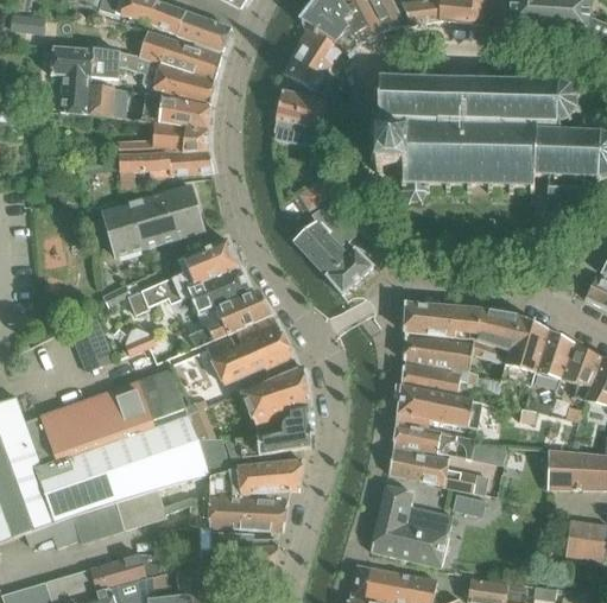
[(25,10),(26,0),(14,0),(14,8),(25,10)]
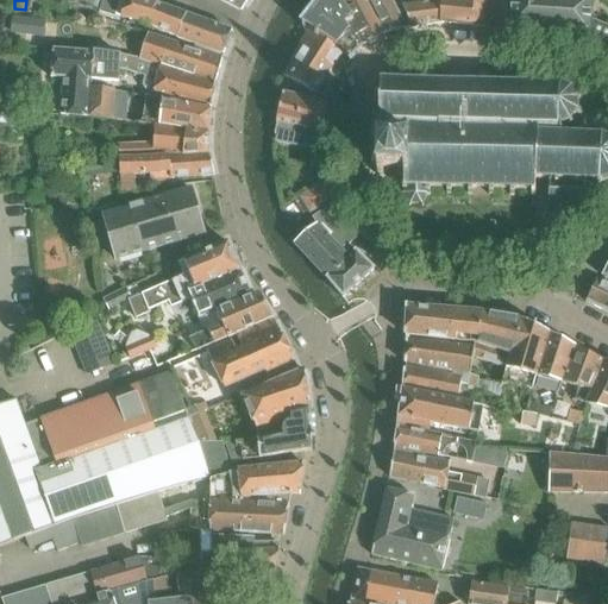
[(101,0),(99,10),(114,14),(116,13),(148,23),(149,23),(154,1),(154,0),(101,0)]
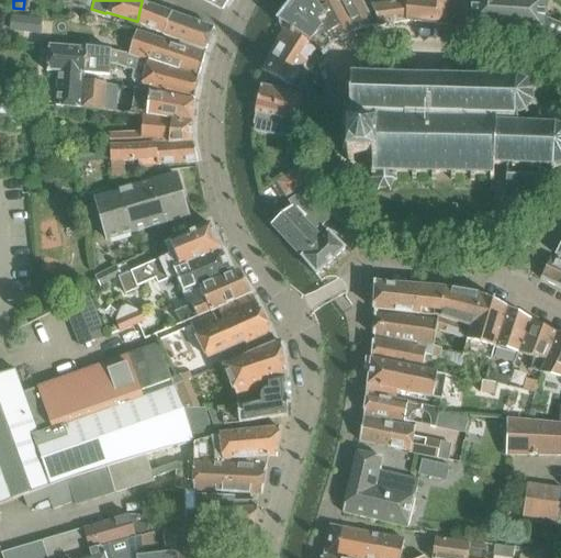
[(334,42),(332,40),(318,20),(325,17),(314,0),(291,0),(276,20),(281,23),(310,41),(314,45),(325,51),(334,42)]
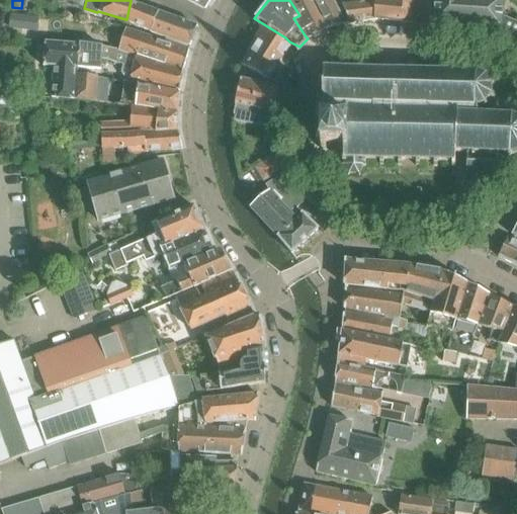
[(289,0),(299,15),(293,18),(306,36),(324,27),(311,0),(289,0)]
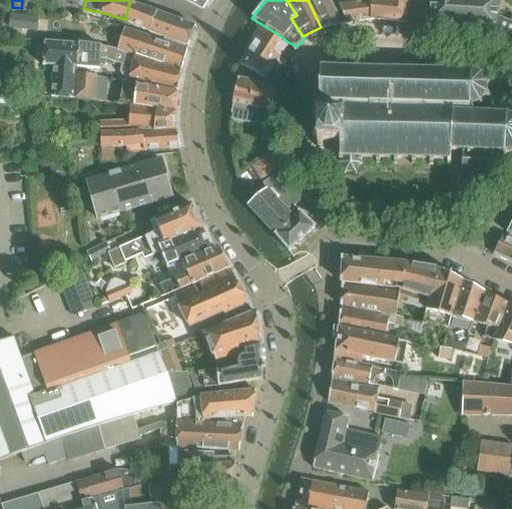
[(308,0),(321,27),(324,25),(340,22),(335,12),(329,0),(308,0)]
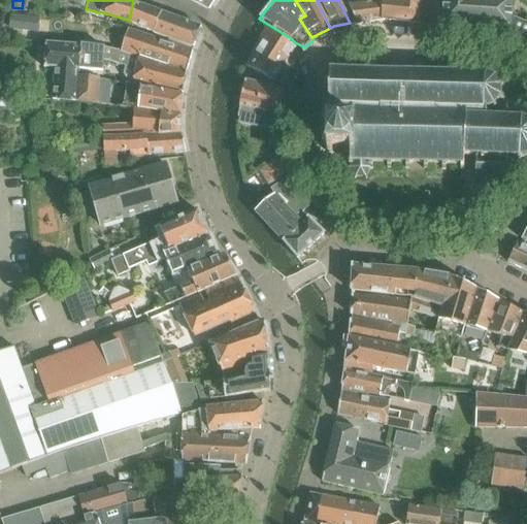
[(379,17),(379,0),(365,0),(359,1),(359,0),(349,2),(347,3),(354,22),(379,17)]
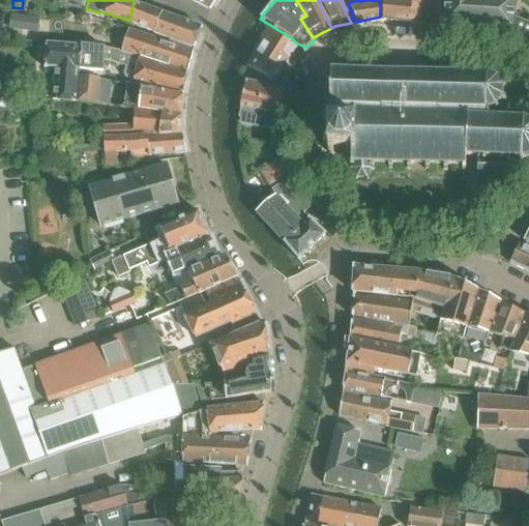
[(419,21),(421,2),(393,0),(380,0),(380,17),(382,17),(419,21)]
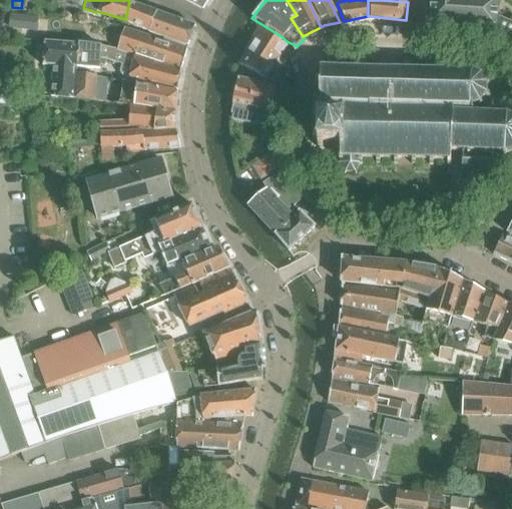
[(511,32),(511,19),(495,12),(495,0),(428,0),(427,21),(494,25),(511,32)]
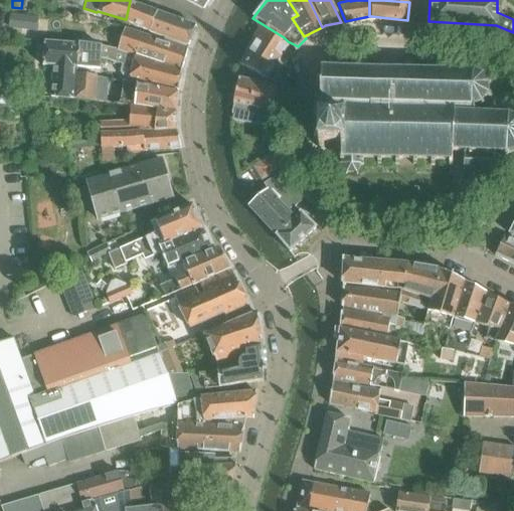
[(193,24),(130,1),(126,19),(145,28),(187,43),(193,24)]
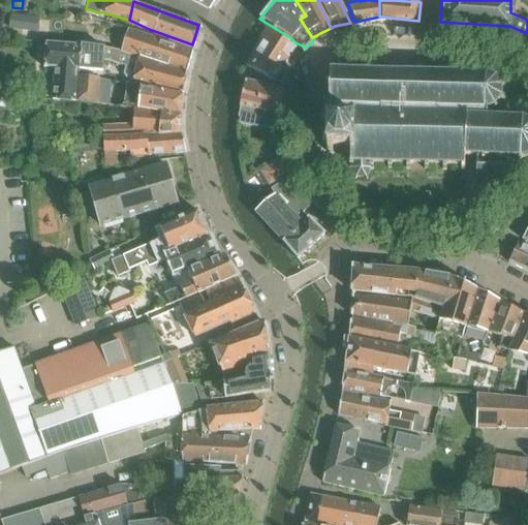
[(10,11),(8,26),(37,29),(38,16),(10,11)]
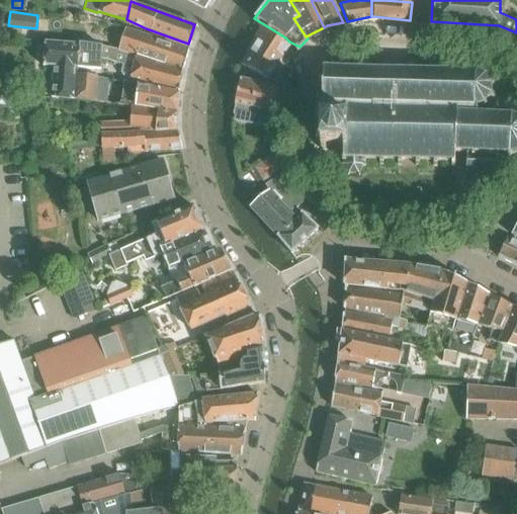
[(266,76),(289,41),(285,37),(259,21),(242,54),(238,60),(266,76)]
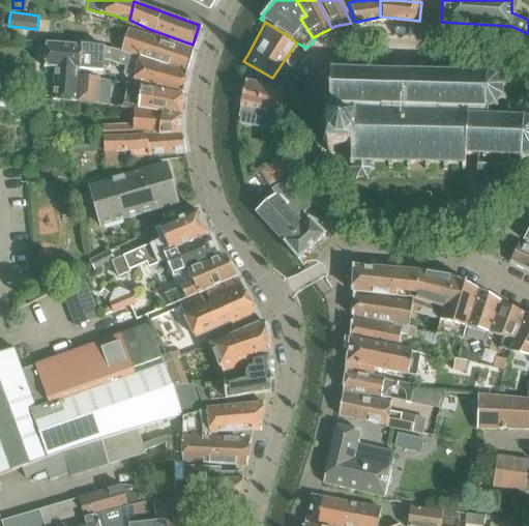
[(192,47),(127,26),(120,50),(184,69),(192,47)]
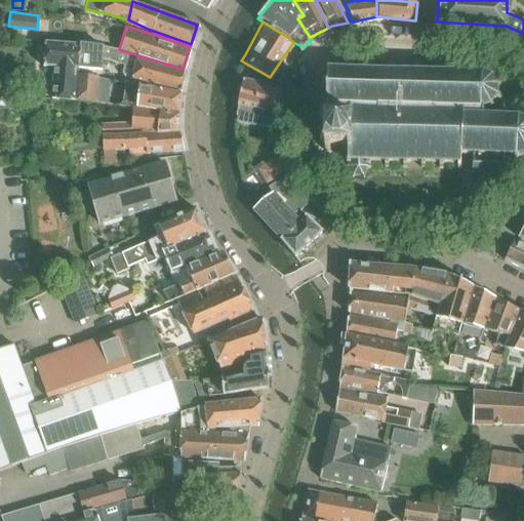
[(50,95),(75,96),(79,72),(79,65),(80,43),(46,40),(44,63),(51,63),(50,95)]
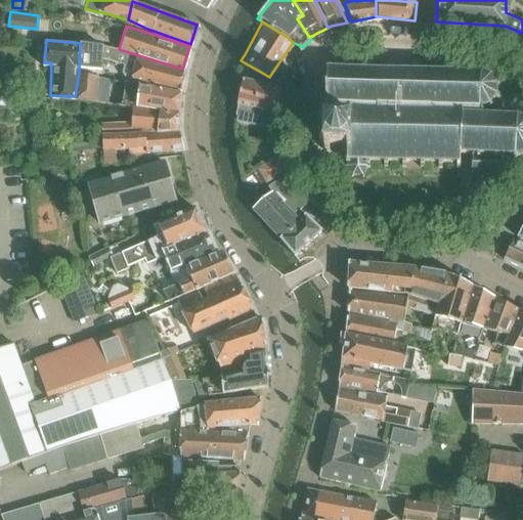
[(184,69),(182,69),(119,49),(99,44),(80,43),(79,65),(101,67),(102,56),(113,59),(117,60),(124,62),(122,70),(125,74),(132,76),(132,77),(165,85),(173,86),(180,88),(184,69)]
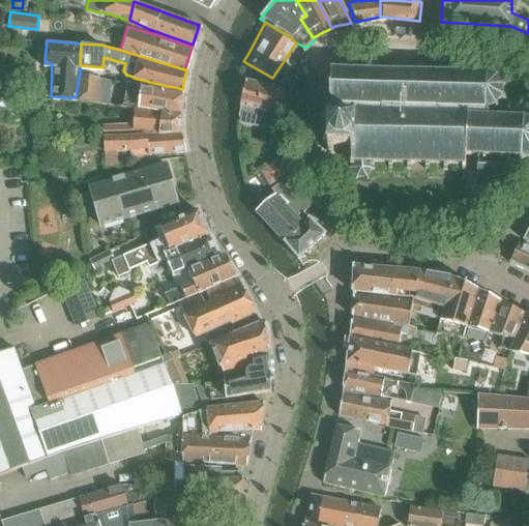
[(328,104),(327,109),(327,117),(321,116),(320,121),(326,121),(325,138),(320,138),(319,142),(326,143),(326,150),(331,151),(332,144),(349,145),(348,155),(344,154),(344,159),(348,159),(349,164),(347,166),(348,167),(350,166),(353,173),(352,176),(353,177),(356,176),(356,174),(363,175),(364,177),(366,177),(366,175),(366,174),(370,167),(371,168),(373,167),(371,165),(371,161),(386,161),(386,165),(390,166),(390,161),(405,162),(405,166),(408,166),(408,162),(422,162),(422,167),(427,167),(427,163),(441,163),(441,167),(445,167),(445,163),(460,163),(460,168),(464,168),(464,154),(475,154),(475,169),(472,172),(474,174),(476,172),(488,172),(488,175),(491,175),(491,172),(503,172),(505,175),(507,173),(505,170),(505,156),(517,156),(517,161),(520,161),(520,156),(528,153),(528,118),(522,116),(523,112),(519,112),(519,115),(503,115),(503,112),(500,111),(500,115),(486,114),(486,108),(492,106),(494,109),(496,107),(494,104),(499,98),(503,99),(504,96),(500,94),(501,87),(505,86),(504,83),(500,83),(496,77),(499,74),(496,70),(494,75),(487,72),(487,68),(481,68),(481,71),(467,71),(467,67),(464,67),(463,71),(448,70),(448,66),(445,66),(445,70),(431,69),(431,65),(430,65),(430,58),(411,58),(411,65),(410,65),(410,69),(394,69),(394,64),(390,64),(390,68),(376,68),(376,64),(373,64),(373,68),(358,67),(358,63),(354,63),(354,67),(333,67),(333,63),(329,63),(329,67),(325,66),(325,70),(329,70),(328,100),(324,100),(323,104),(328,104)]
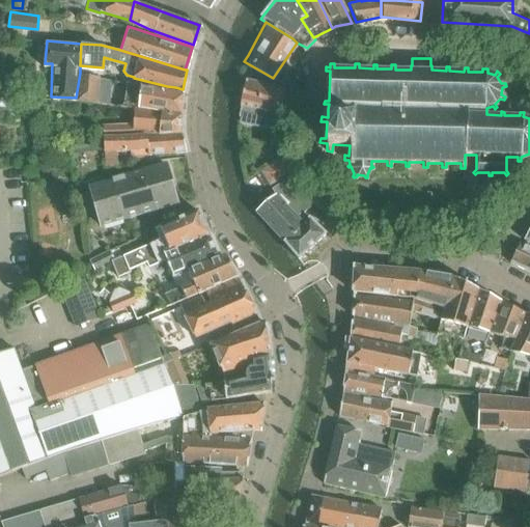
[(99,76),(80,73),(76,98),(82,99),(96,100),(98,84),(98,77),(99,76)]
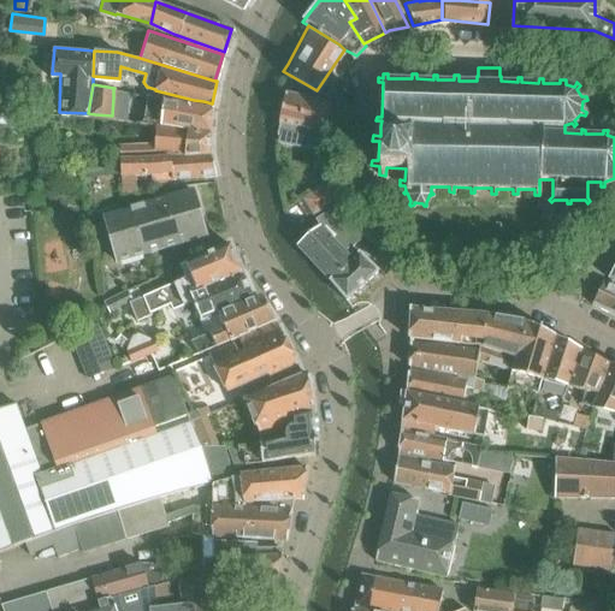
[(329,105),(313,98),(284,90),(278,122),(281,122),(278,132),(279,132),(278,138),(327,149),(323,131),(323,130),(324,130),(329,105)]
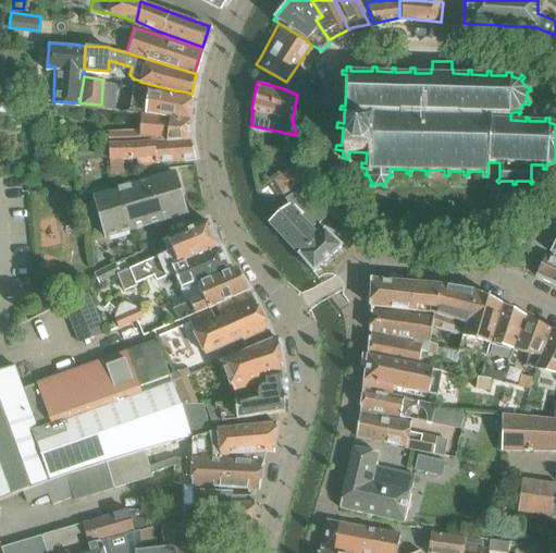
[(190,98),(133,85),(128,109),(140,110),(190,115),(190,98)]
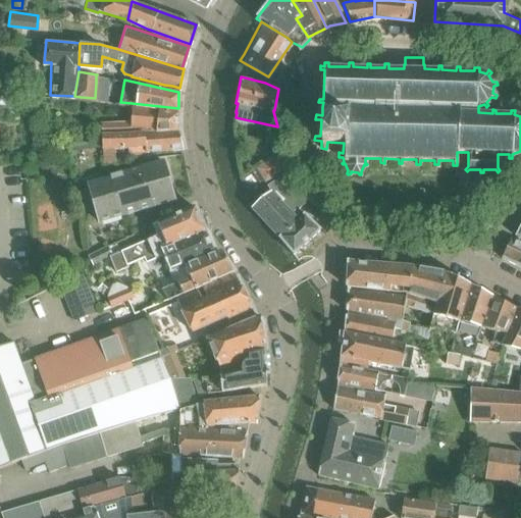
[(0,94),(13,96),(14,87),(0,85),(0,94)]
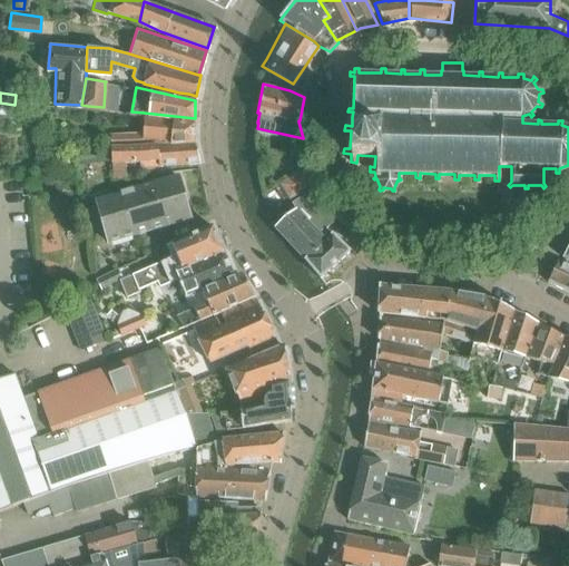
[(194,120),(195,118),(144,113),(143,130),(110,133),(110,146),(129,143),(195,142),(194,140),(194,120)]
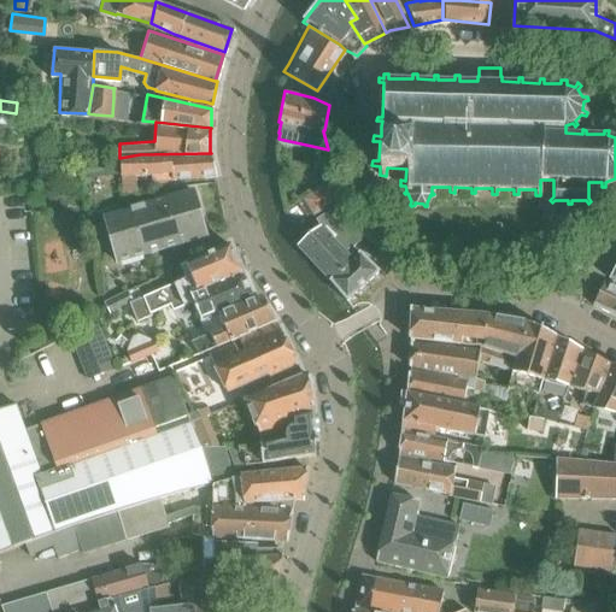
[(216,174),(211,153),(140,154),(119,158),(121,174),(121,190),(136,189),(135,172),(152,171),(152,177),(171,176),(216,174)]
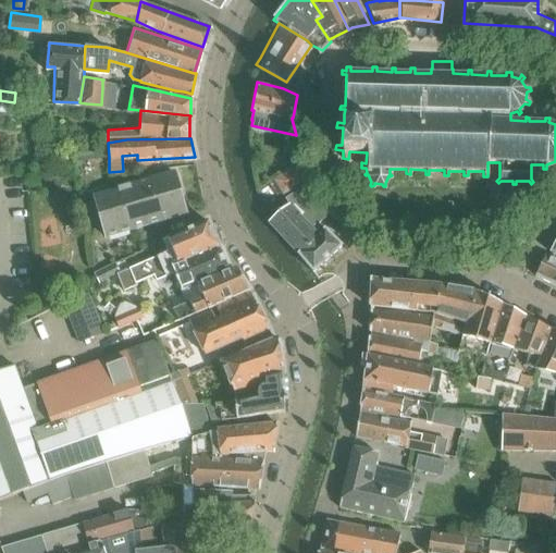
[(306,174),(301,158),(275,177),(284,189),(306,174)]
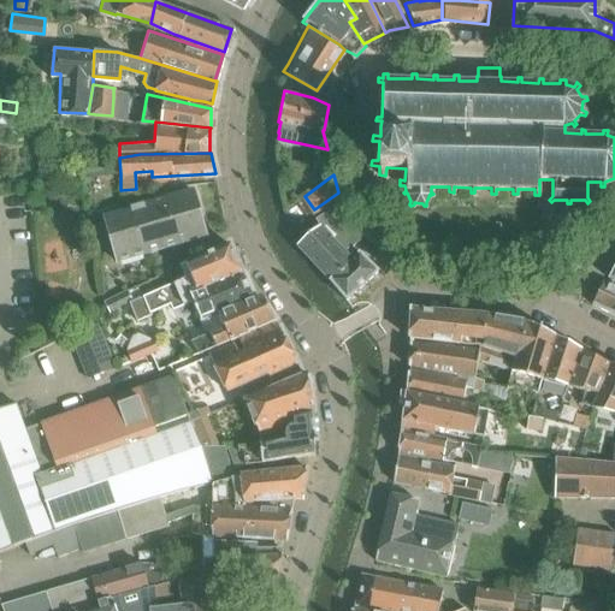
[(191,188),(130,205),(143,250),(203,233),(191,188)]
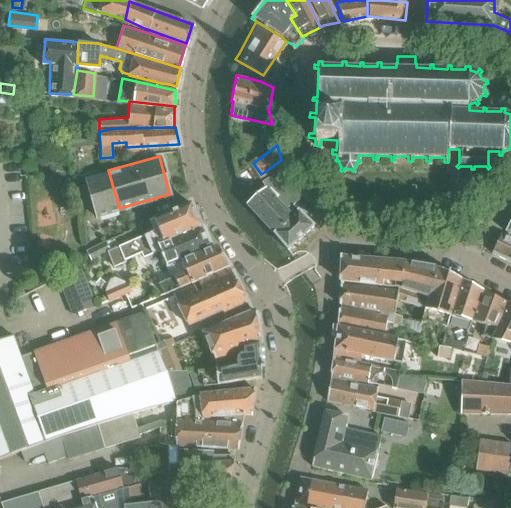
[(246,202),(262,220),(280,203),(285,208),(290,204),(298,196),(286,184),(281,167),(252,188),(256,192),(252,194),(254,195),(246,202)]
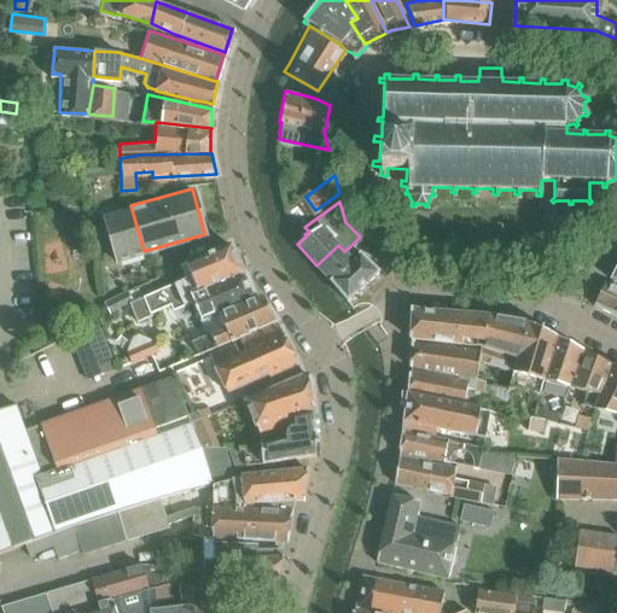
[(116,260),(144,251),(131,205),(114,210),(111,205),(103,206),(116,260)]
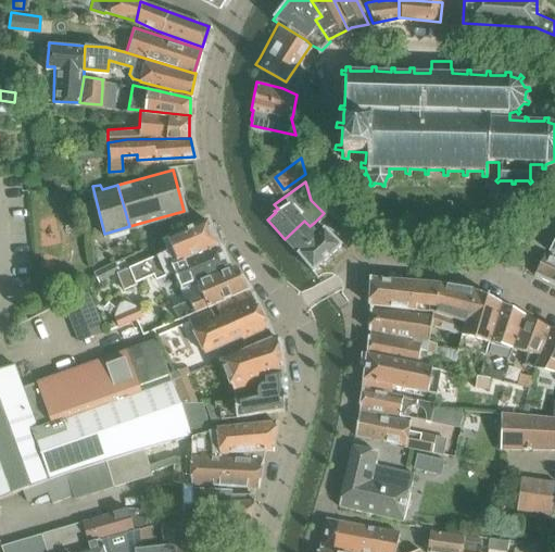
[(162,237),(166,250),(173,263),(218,243),(207,217),(162,237)]
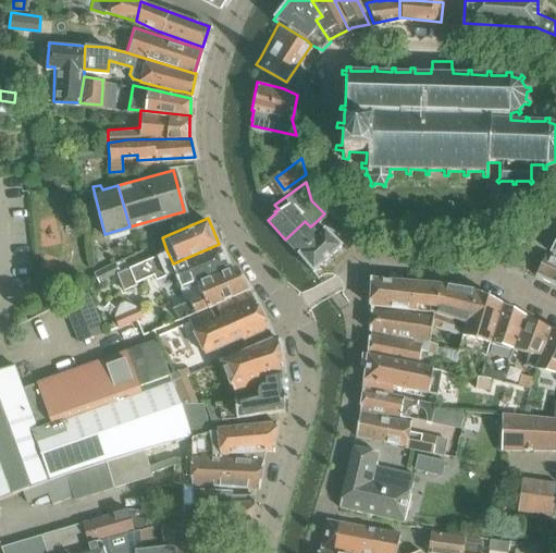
[(340,245),(316,222),(310,226),(305,221),(285,240),(311,270),(340,245)]
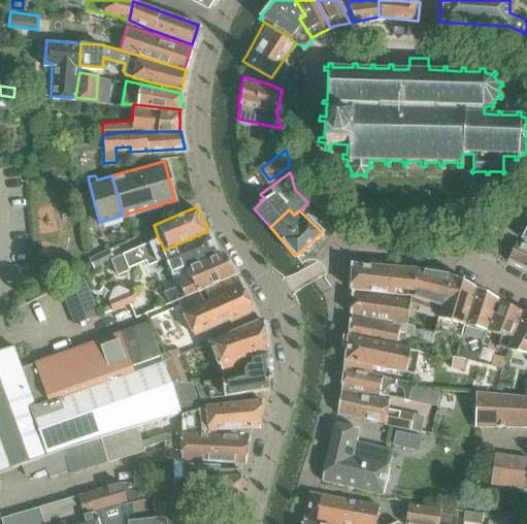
[(122,252),(128,266),(144,260),(145,263),(164,256),(171,272),(187,266),(187,267),(217,255),(217,254),(207,231),(164,250),(158,237),(122,252)]
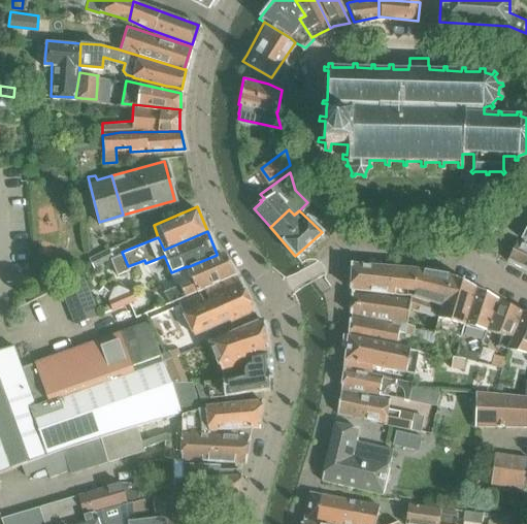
[(516,239),(506,260),(526,269),(526,246),(522,243),(522,242),(516,239)]
